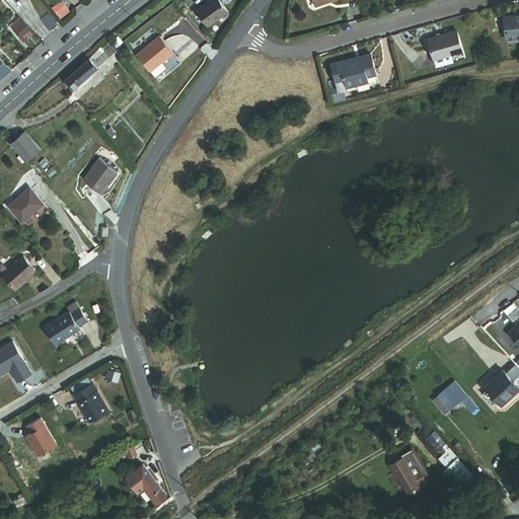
[(220,0),(202,0),(193,7),(205,22),(225,6),(220,0)]
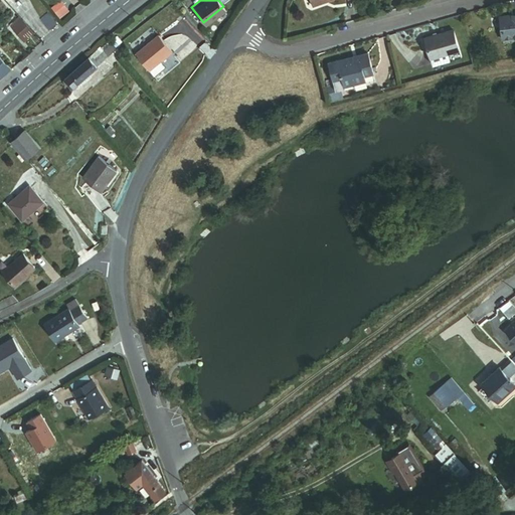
[(310,0),(316,11),(338,0),(344,0),(344,1),(345,0),(310,0)]
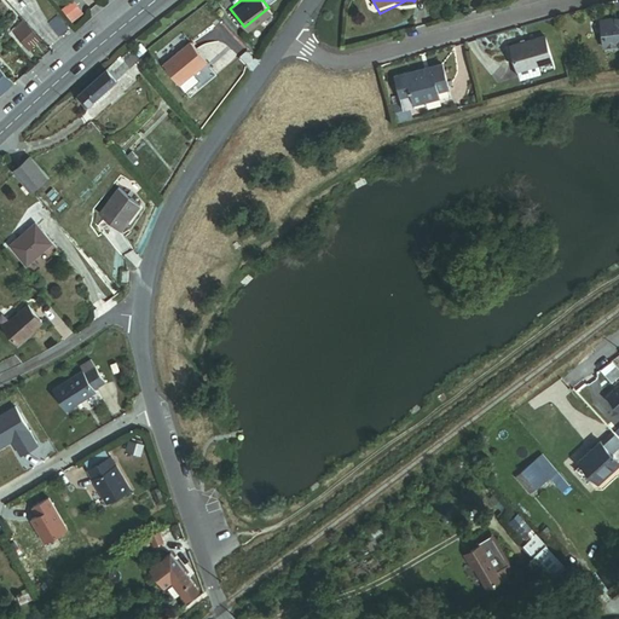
[(73,22),(85,13),(79,5),(67,15),(73,22)]
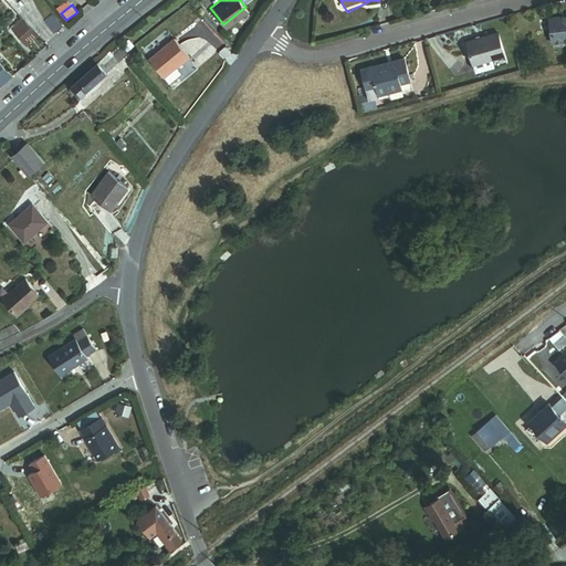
[(565,16),(548,19),(552,43),(565,41),(565,16)]
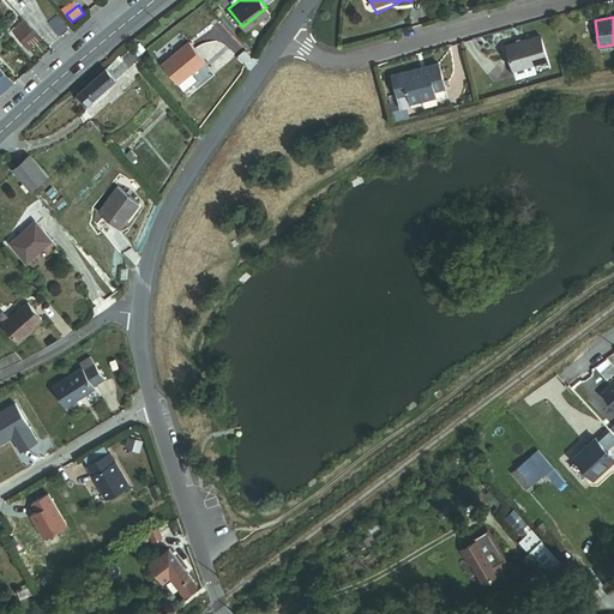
[(67,30),(56,18),(49,25),(61,36),(67,30)]
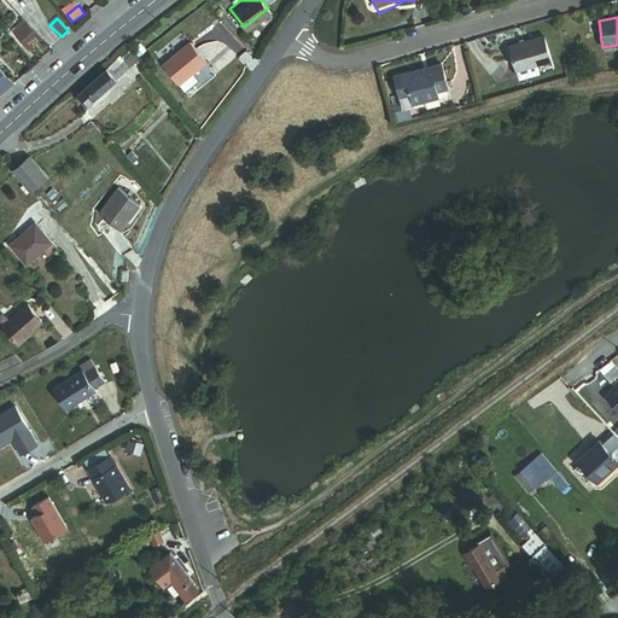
[(42,40),(25,23),(15,34),(31,51),(42,40)]
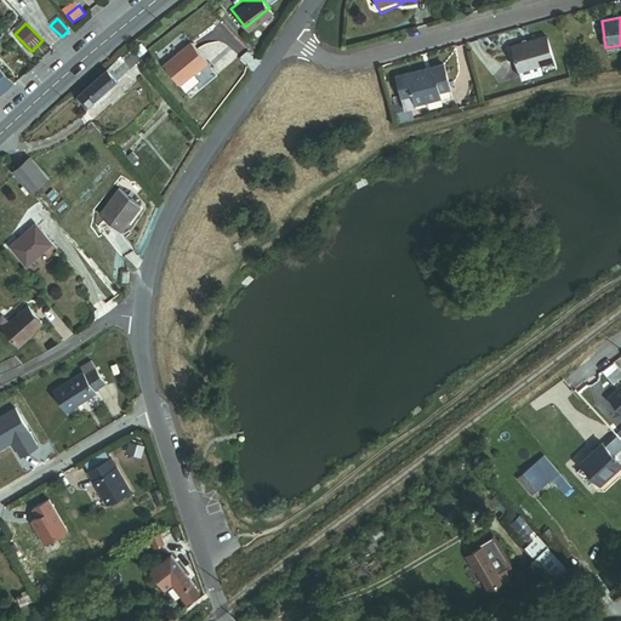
[(537,39),(510,47),(517,72),(545,64),(537,39)]
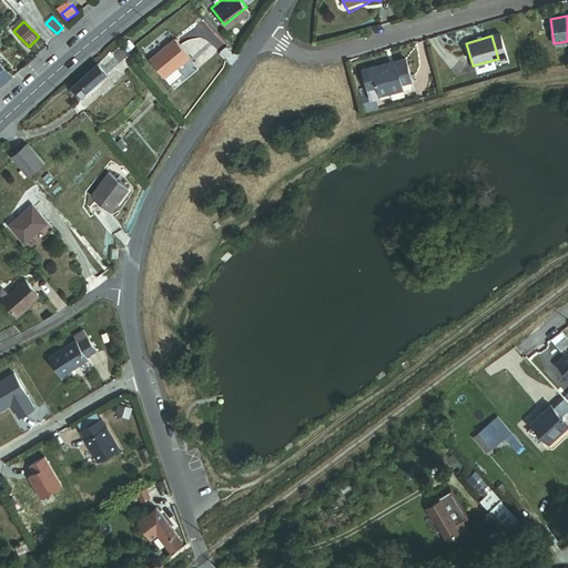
[(175,38),(150,59),(165,78),(179,68),(192,58),(191,57),(175,38)]
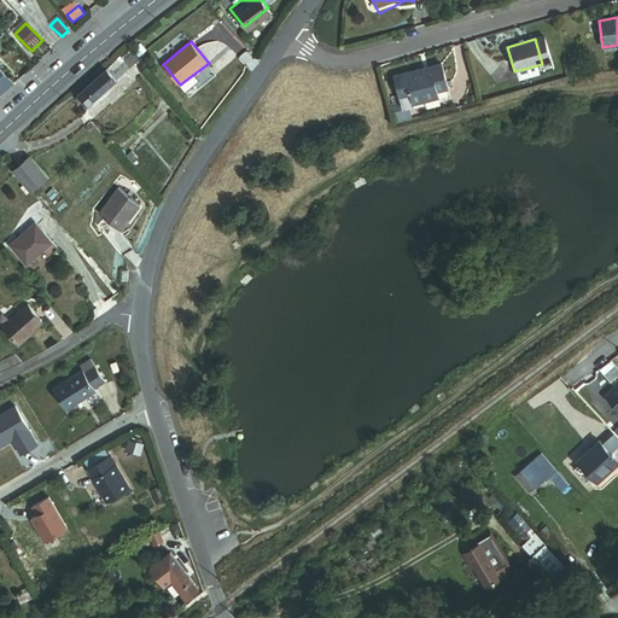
[(132,48),(80,94),(91,106),(95,103),(98,105),(114,91),(110,88),(143,59),(132,48)]
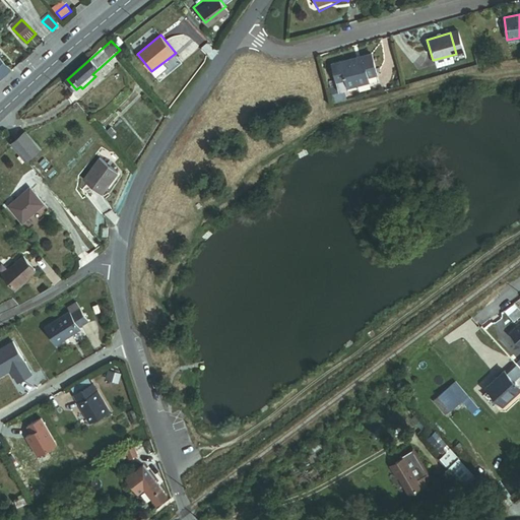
[(456,54),(433,60),(435,70),(458,64),(456,54)]
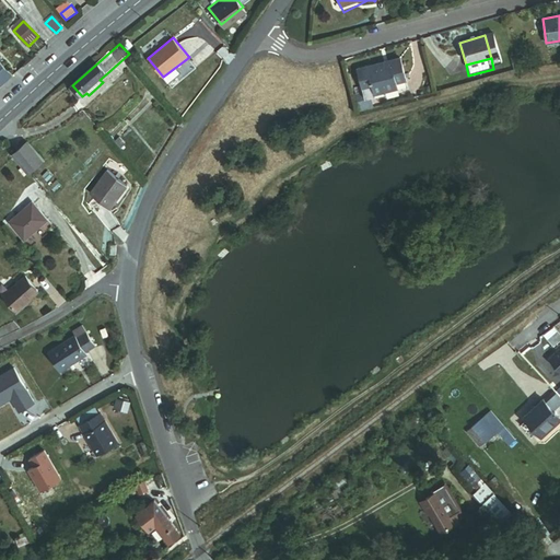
[(400,59),(358,70),(363,94),(378,90),(386,93),(398,90),(406,83),(400,59)]
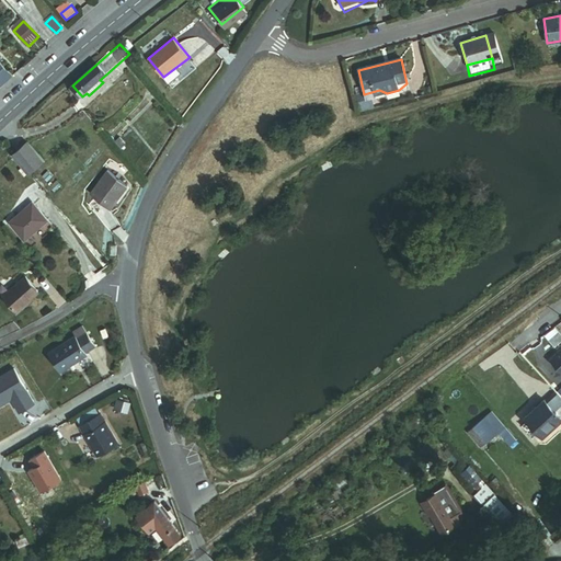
[(124,141),(121,145),(125,150),(129,147),(124,141)]
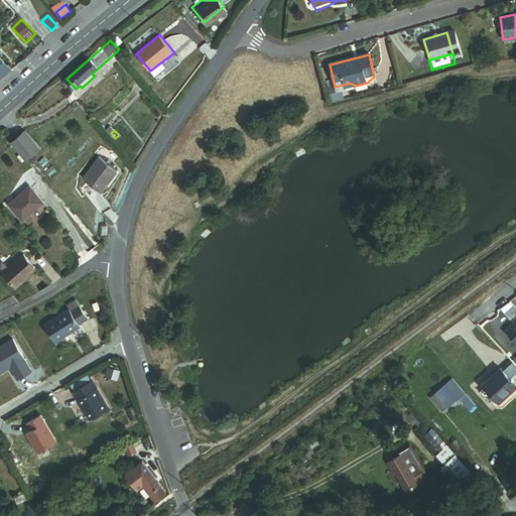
[(24,155),(29,162),(44,150),(31,135),(17,146),(24,155)]
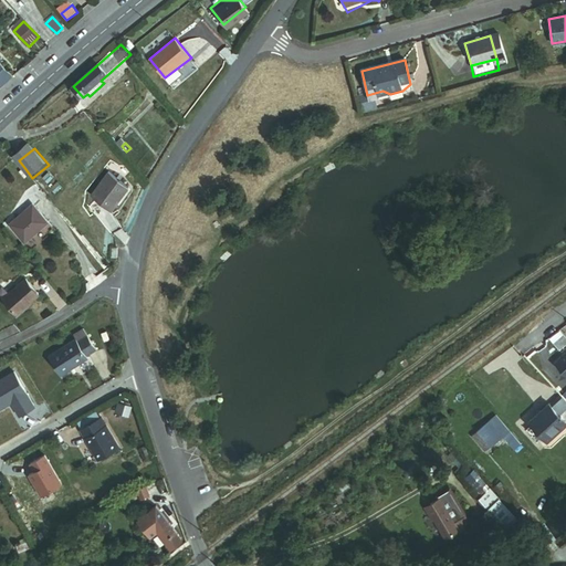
[(27,170),(22,175),(33,188),(38,184),(32,178),(27,170)]
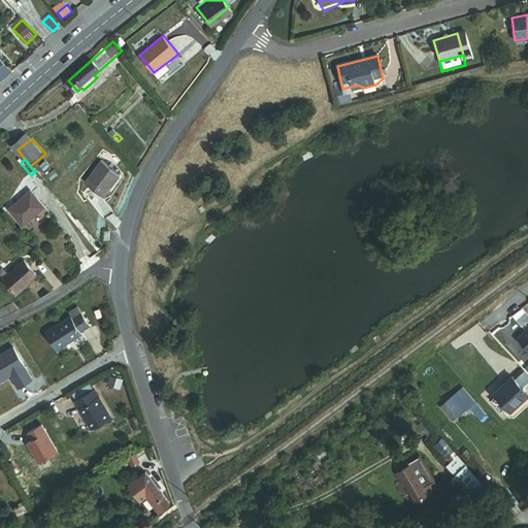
[(121,175),(100,160),(85,183),(104,197),(121,175)]
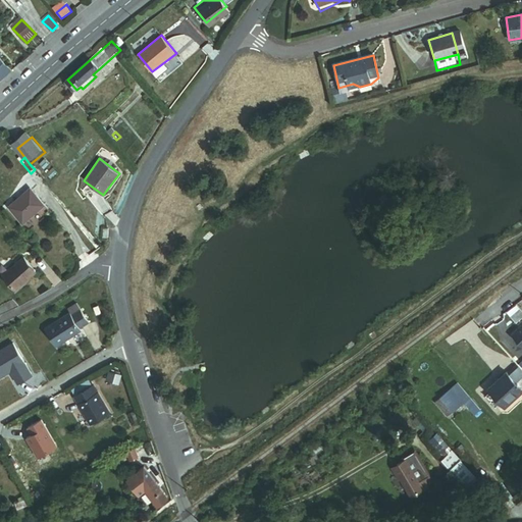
[(30,187),(36,194),(42,189),(36,181),(30,187)]
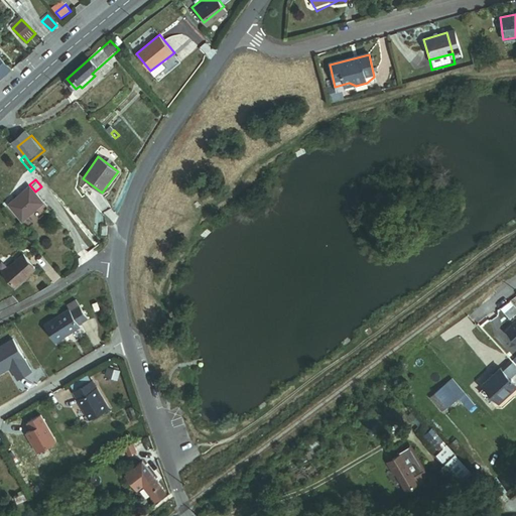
[(32,190),(11,207),(25,224),(45,208),(32,190)]
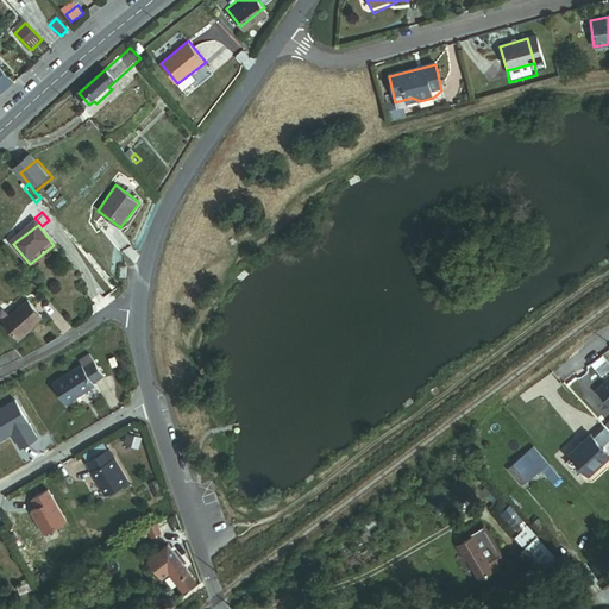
[(30,305),(7,324),(19,339),(43,321),(30,305)]
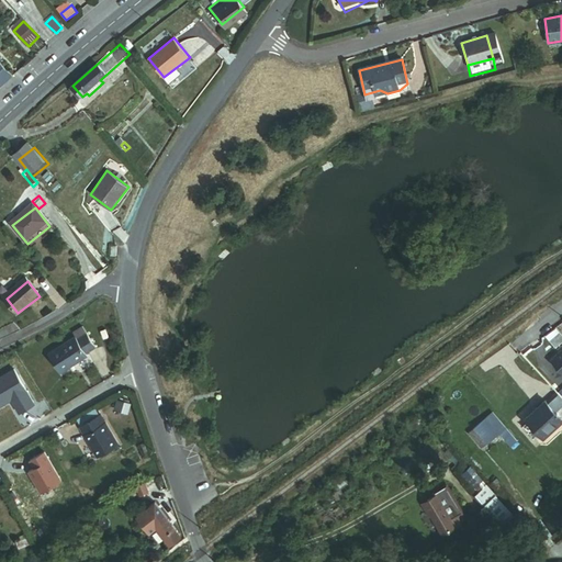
[(561,335),(555,327),(544,335),(551,343),(561,335)]
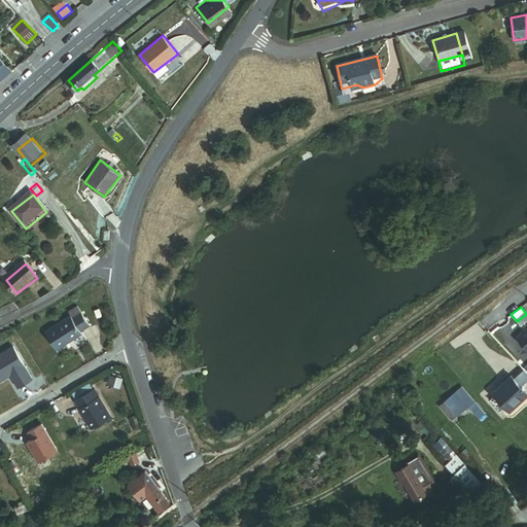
[(65,320),(40,337),(51,353),(77,337),(76,335),(85,328),(74,312),(64,318),(65,320)]
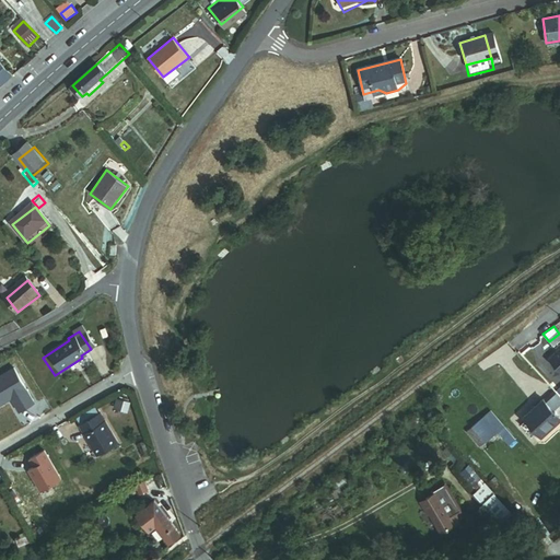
[(559,345),(546,358),(559,372),(559,345)]
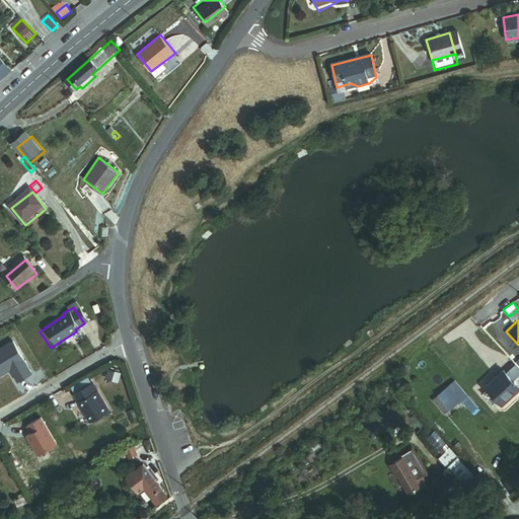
[(518,367),(512,360),(487,383),(489,385),(501,399),(503,401),(518,387),(518,367)]
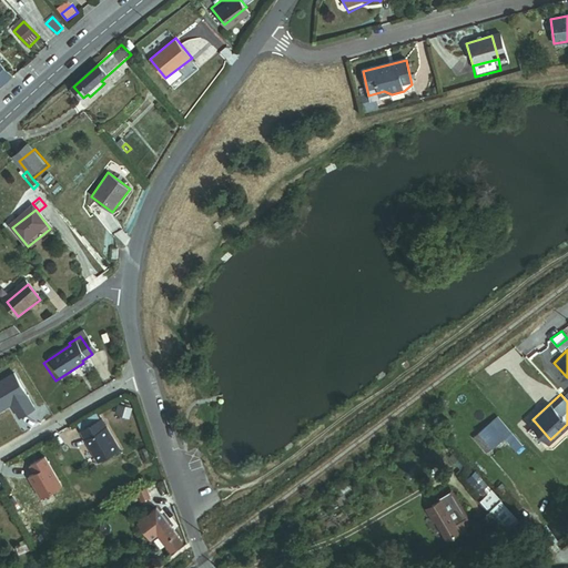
[(496,415),(470,436),(483,452),(501,437),(513,449),(519,444),(496,415)]
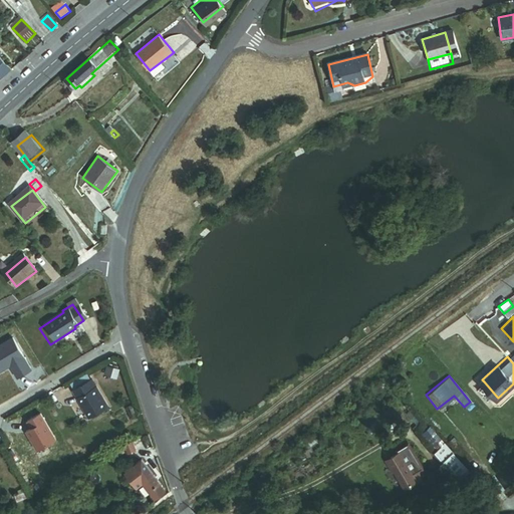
[(484,381),(478,388),(490,402),(496,396),(484,381)]
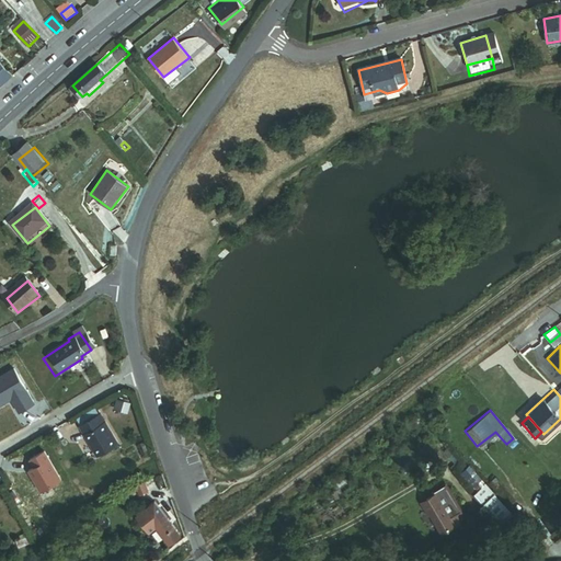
[(96,420),(76,432),(94,461),(115,449),(96,420)]
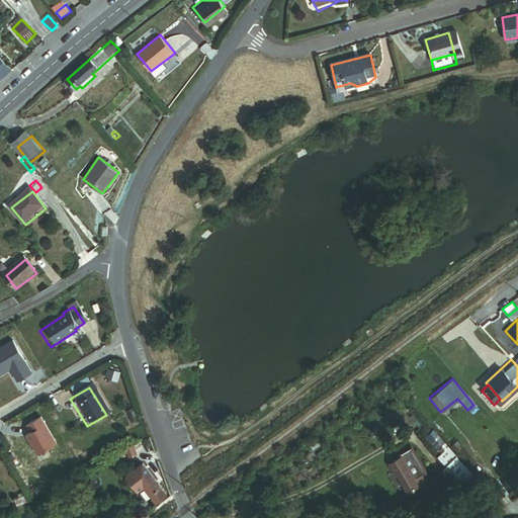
[(448,449),(438,458),(467,491),(478,482),(448,449)]
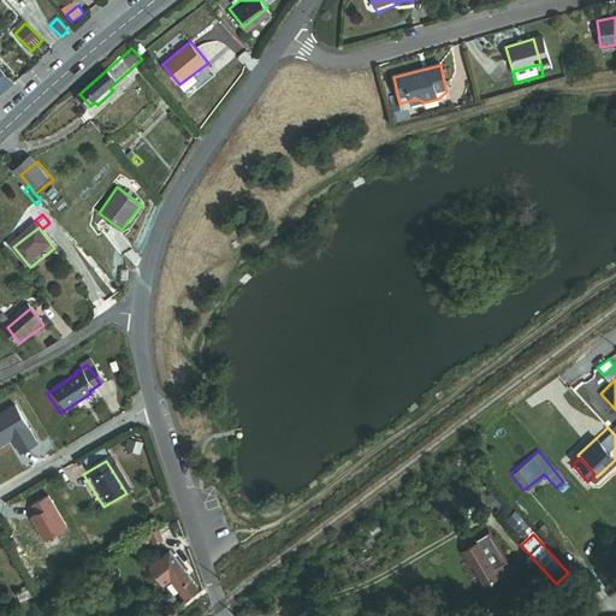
[(479,548),(466,557),(487,591),(507,578),(501,569),(496,572),(479,548)]
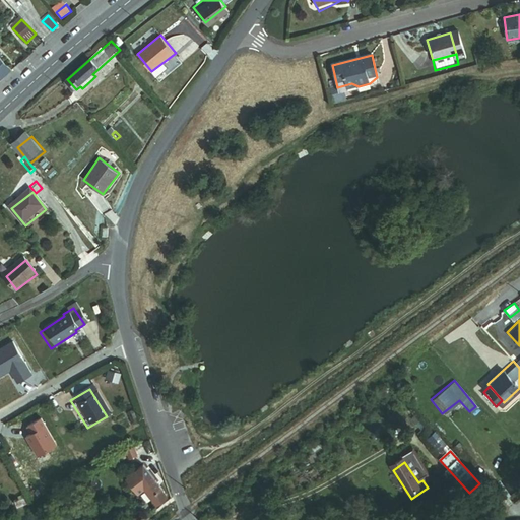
[(140,482),(149,476),(140,468),(132,475),(139,483),(140,482)]
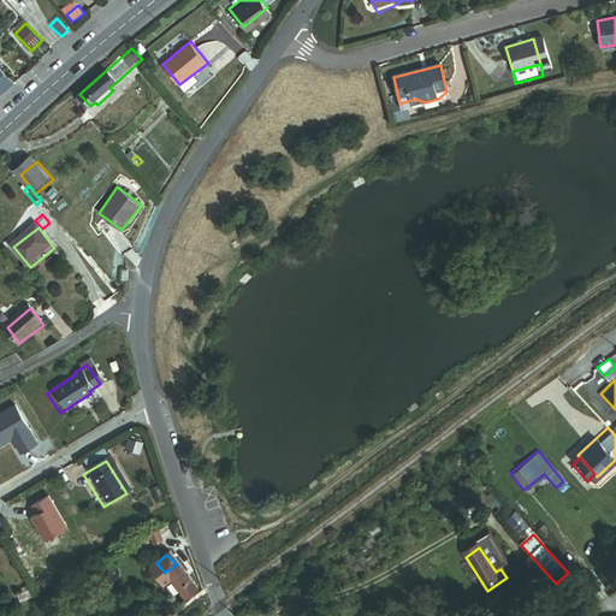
[(195,588),(177,564),(166,572),(171,576),(169,579),(172,582),(183,598),(195,588)]
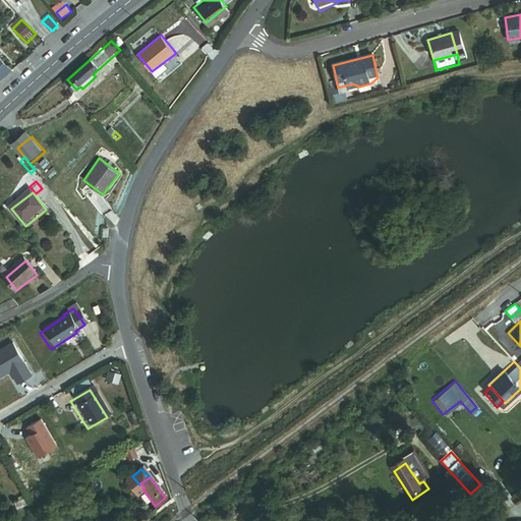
[(333,499),(337,489),(331,487),(327,497),(333,499)]
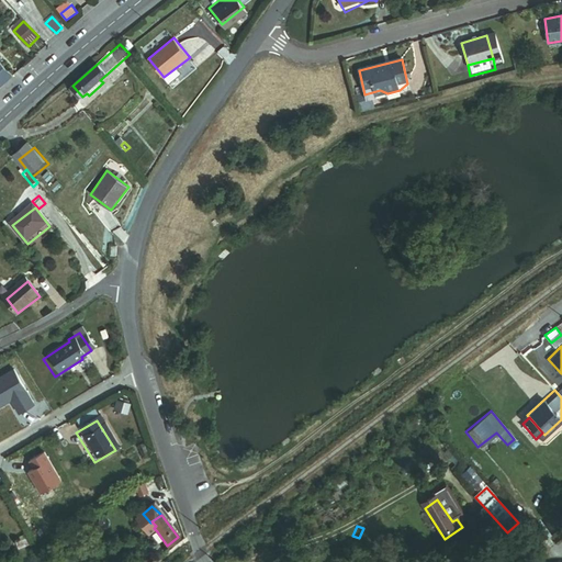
[(371,541),(375,531),(370,528),(366,538),(371,541)]
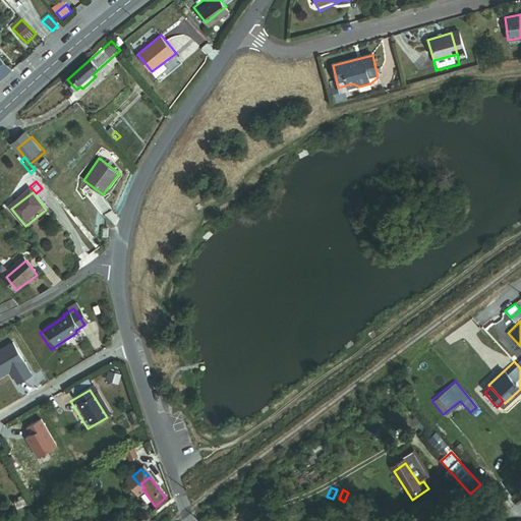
[(15,504),(18,511),(31,506),(29,500),(15,504)]
